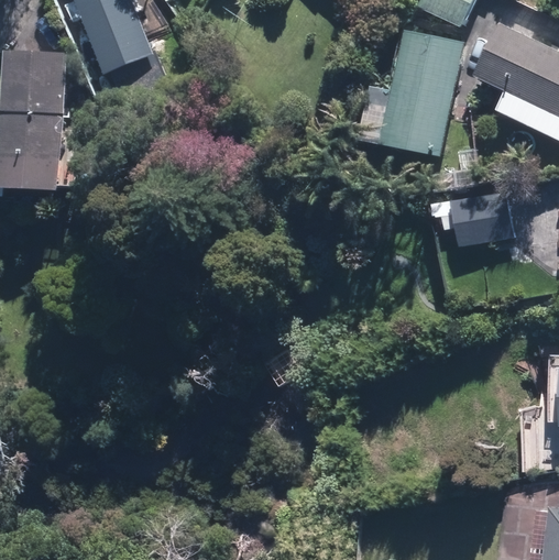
[(78,0),(133,130),(187,108),(170,85),(133,0),(78,0)]
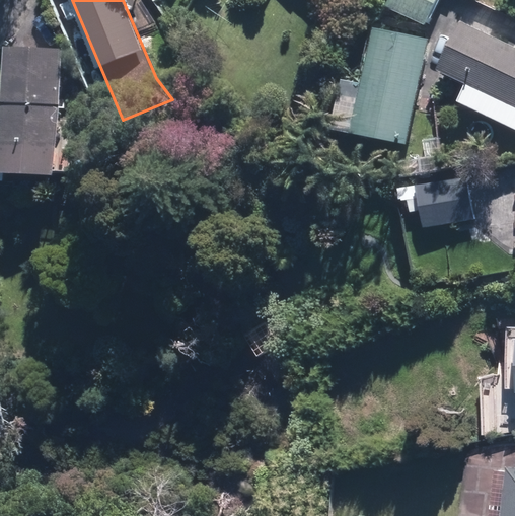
[(423,23),(434,0),(387,0),(384,5),(423,23)]
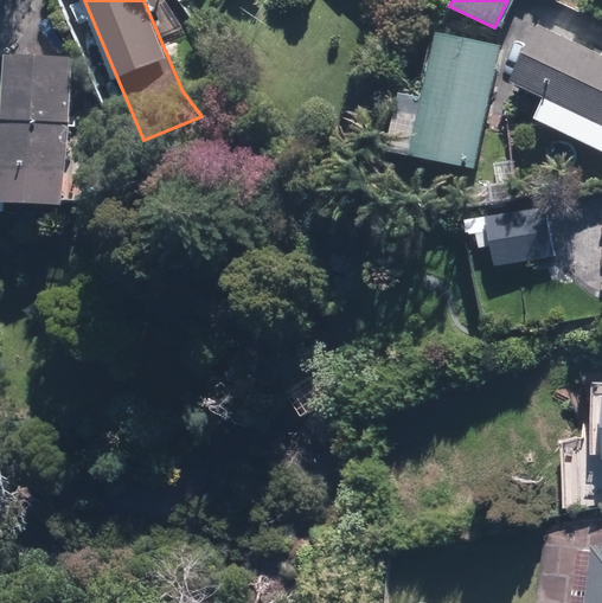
[(508,82),(601,126),(601,56),(537,25),(508,82)]
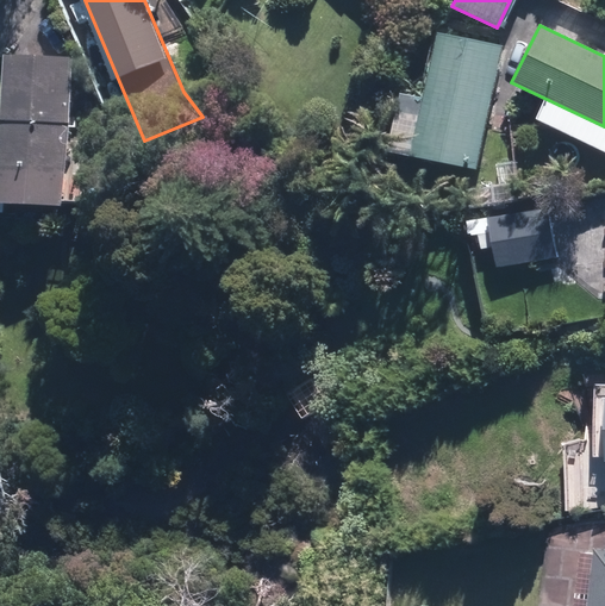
[(412,156),(475,169),(499,43),(435,31),(412,156)]
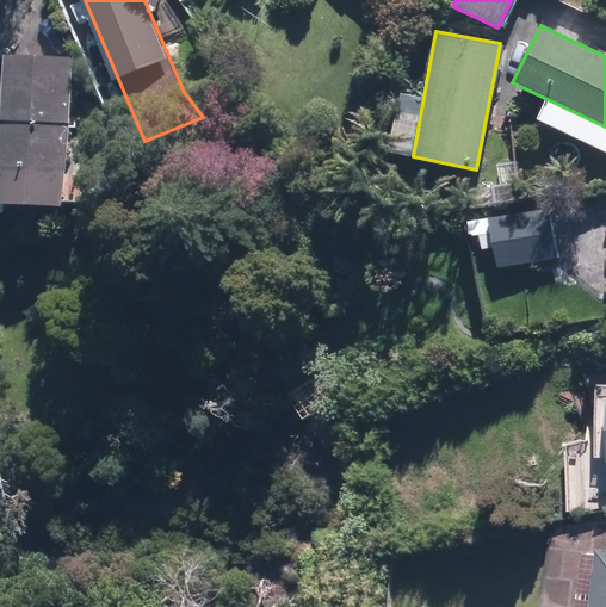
[(68,206),(74,55),(5,53),(2,72),(0,109),(0,166),(0,203),(68,206)]
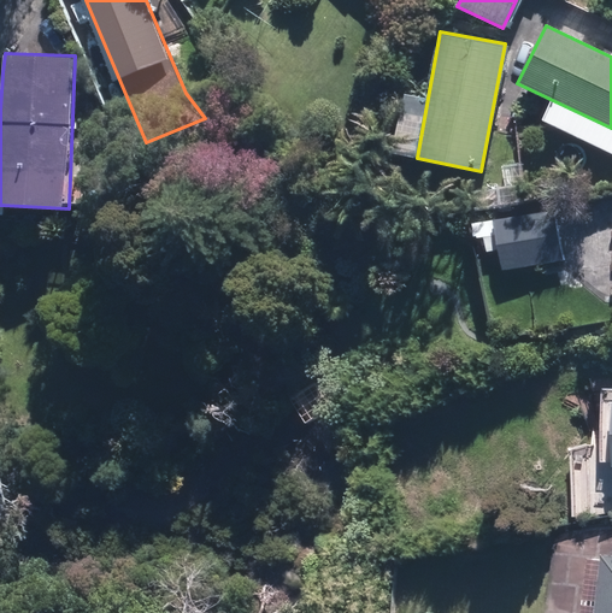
[(501,269),(560,258),(552,207),(492,219),(501,269)]
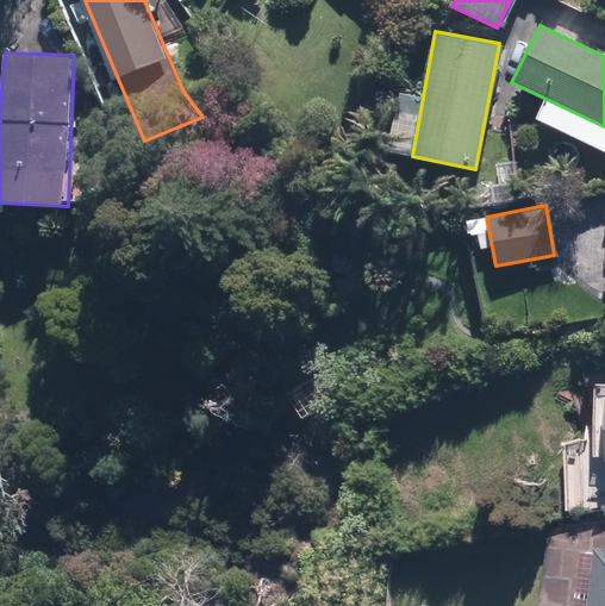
[(517,294),(544,291),(541,263),(513,266),(517,294)]
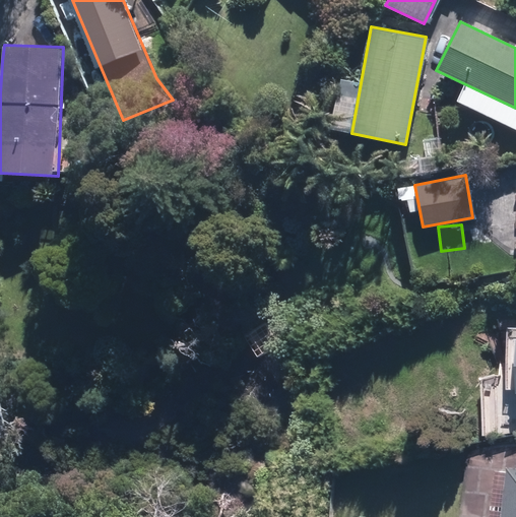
[(515,516),(515,467),(507,466),(501,516),(515,516)]
